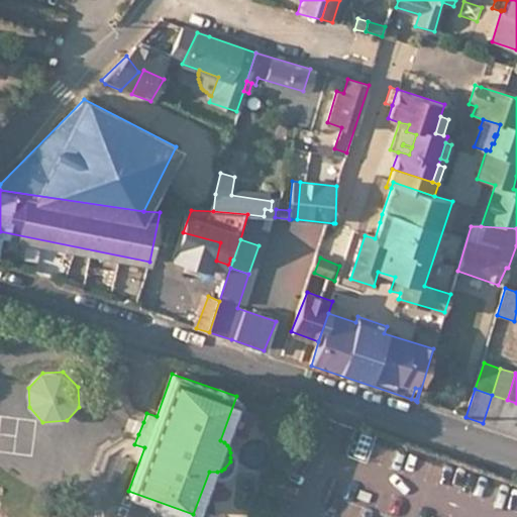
[(483,423),(498,428),(507,400),(492,395),(483,423)]
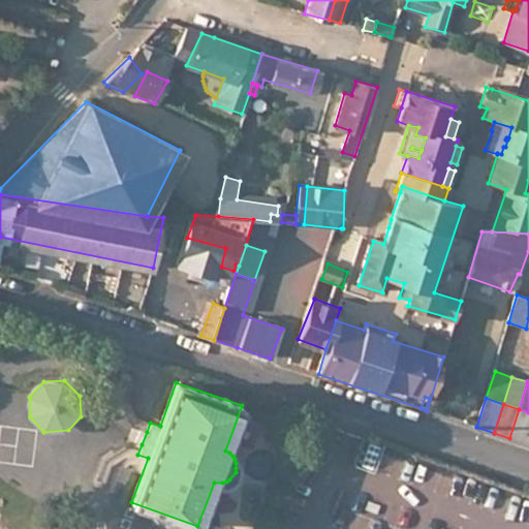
[(509,438),(525,443),(528,429),(528,412),(519,409),(509,438)]
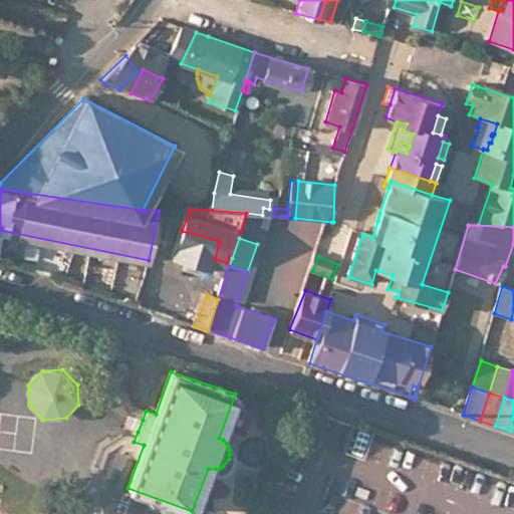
[(506,513),(513,491),(513,481),(304,408),(266,513),(506,513)]
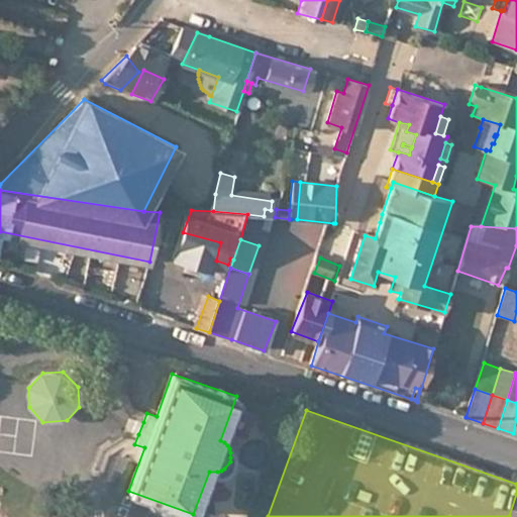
[(138,434),(143,422),(137,420),(132,432),(138,434)]
